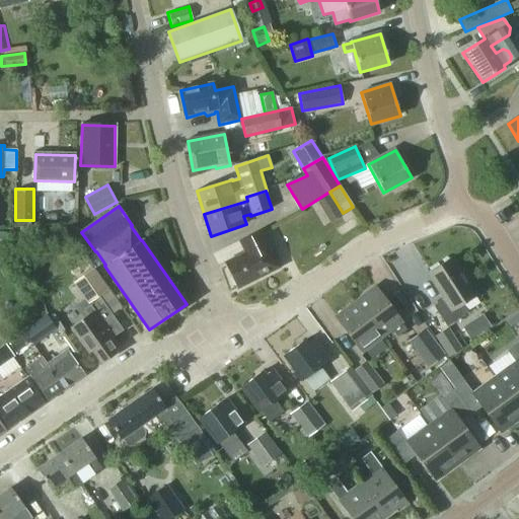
[(244,253),(224,264),(237,290),(280,268),(262,231),(239,242),(244,253)]
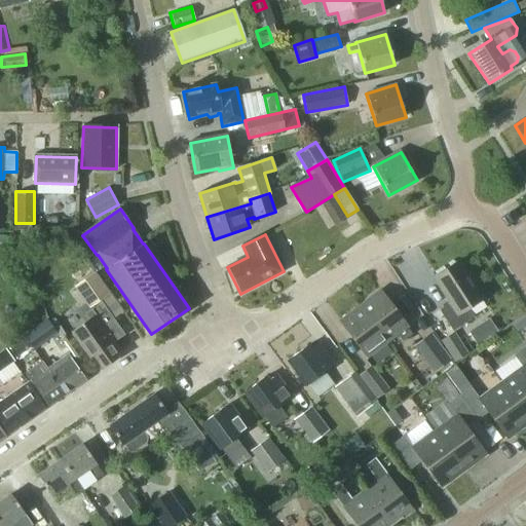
[(453,332),(474,317),(467,309),(482,299),(458,263),(434,278),(450,304),(440,311),(453,332)]
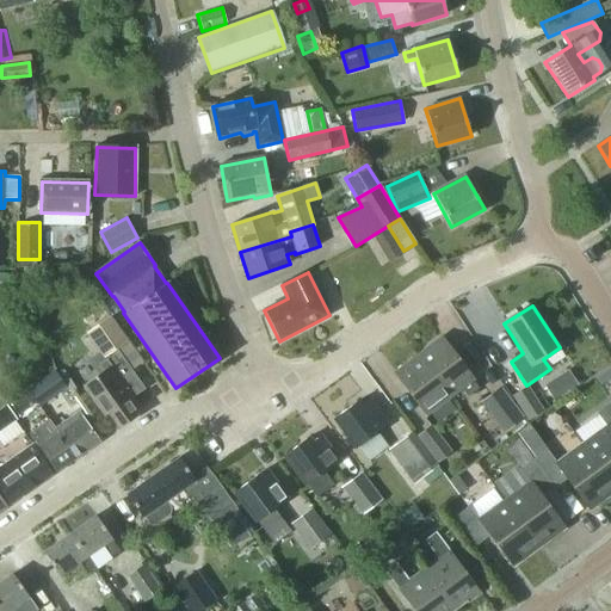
[(144,389),(123,359),(115,349),(127,339),(110,316),(87,333),(100,351),(87,359),(99,376),(84,388),(104,415),(107,413),(118,429),(136,417),(133,412),(140,407),(133,397),(144,389)]
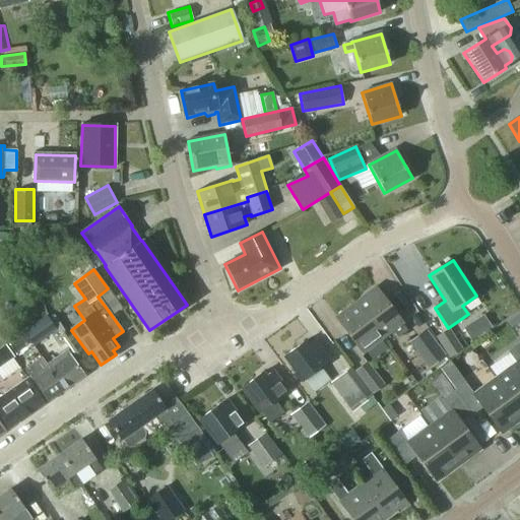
[(356,304),(382,338),(392,331),(398,338),(407,331),(401,324),(402,323),(376,289),(356,304)]
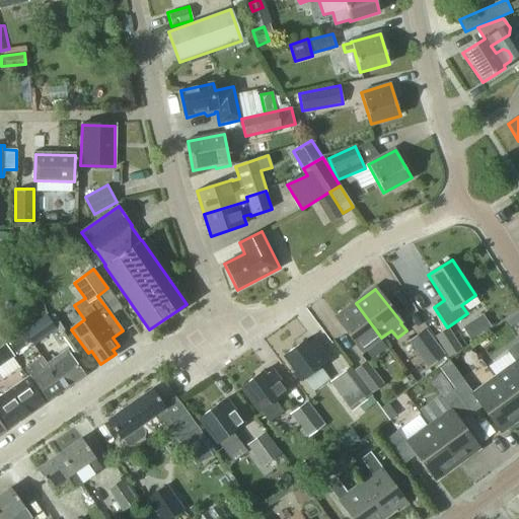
[(362,353),(381,338),(356,303),(337,317),(362,353)]
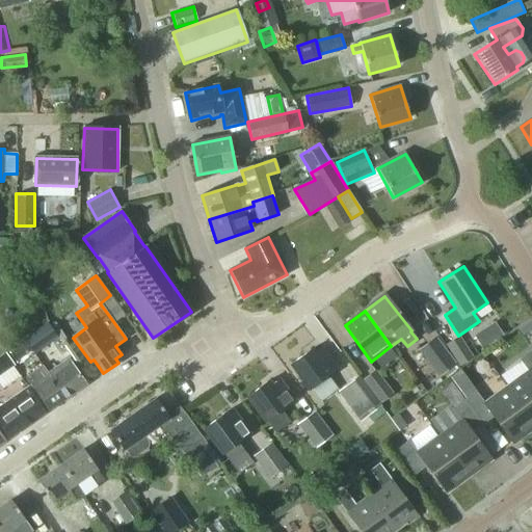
[(35,352),(57,337),(49,325),(27,340),(35,352)]
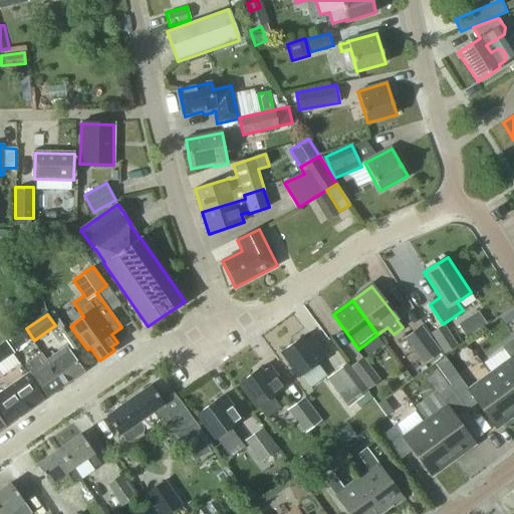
[(441,351),(422,324),(405,337),(424,363),(441,351)]
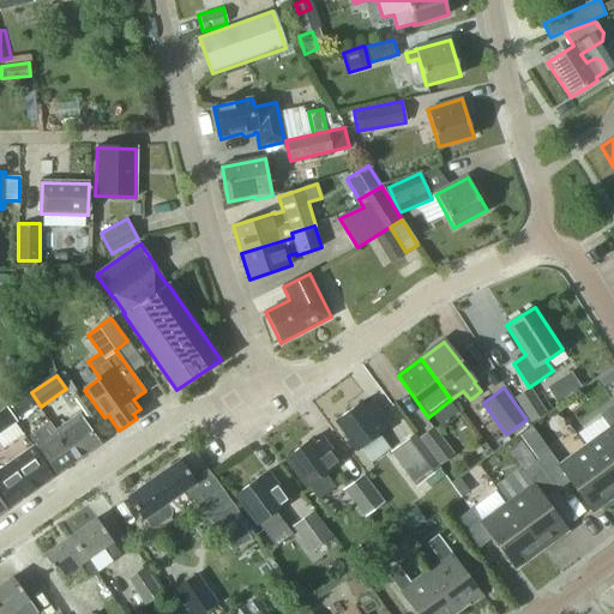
[(530,387),(515,397),(530,423),(547,413),(530,387)]
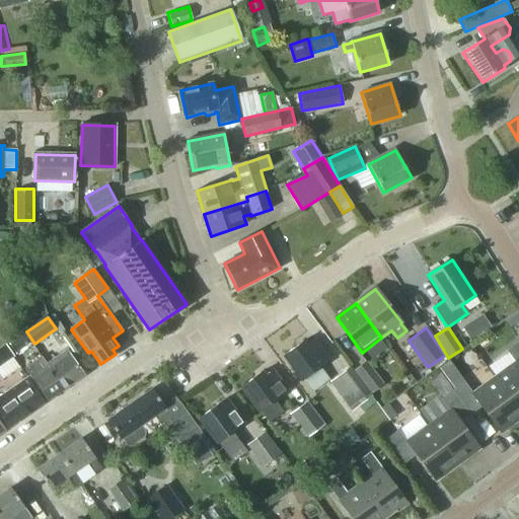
[(24,330),(12,340),(21,352),(33,343),(24,330)]
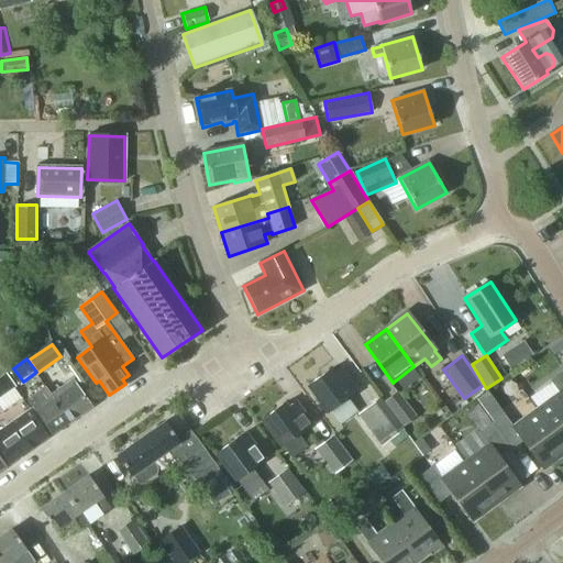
[(328,414),(357,392),(340,368),(333,374),(330,371),(308,387),(328,414)]
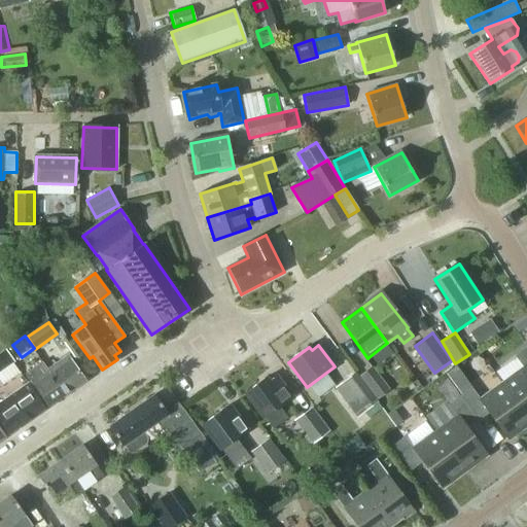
[(502,385),(526,418),(526,347),(515,356),(524,370),(502,385)]
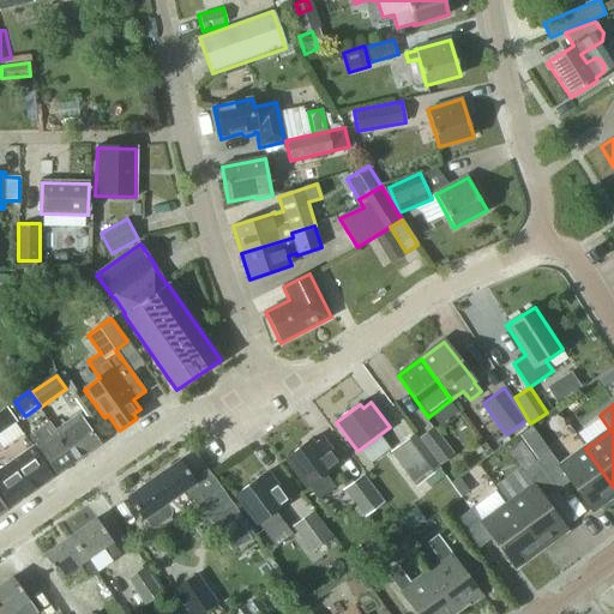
[(6,407),(0,410),(0,434),(18,422),(6,407)]
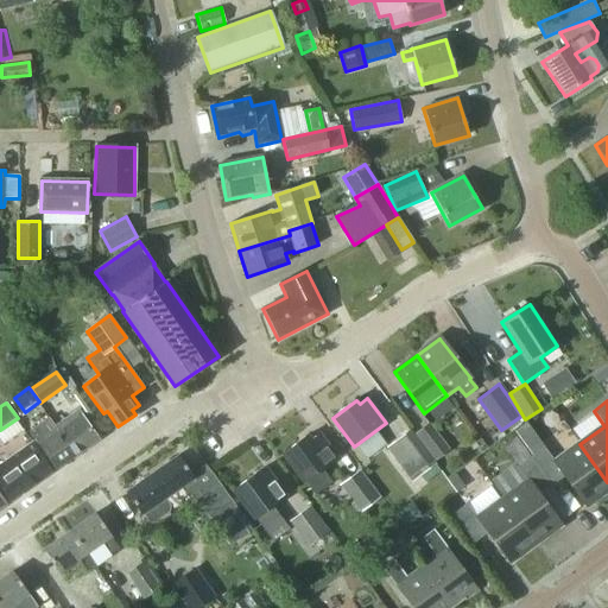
[(56,426),(76,456),(99,439),(78,411),(56,426)]
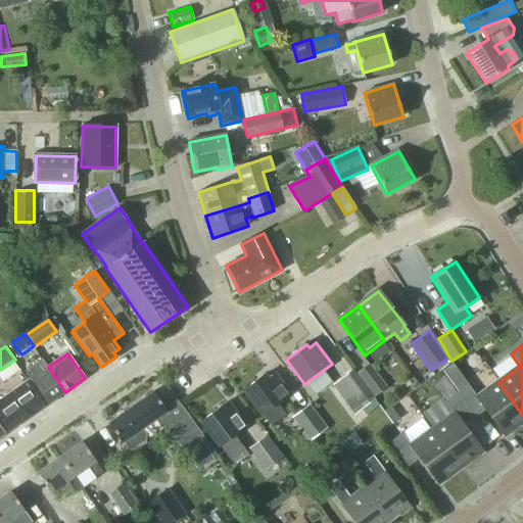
[(46,406),(65,392),(48,367),(47,368),(42,359),(25,371),(31,379),(32,380),(30,381),(46,406)]
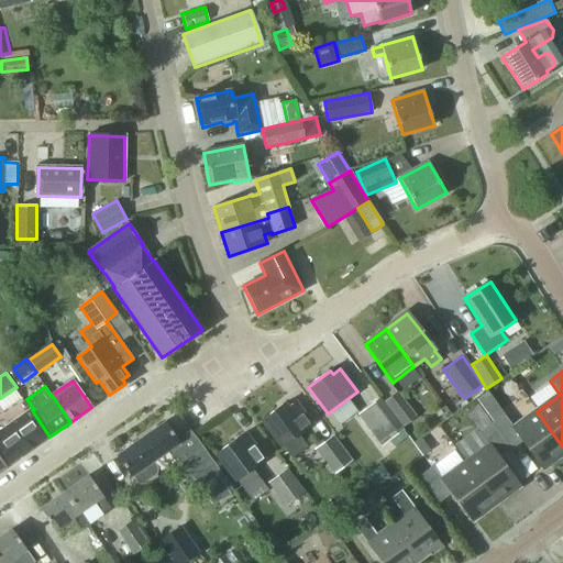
[(416,417),(398,393),(384,403),(403,427),(416,417)]
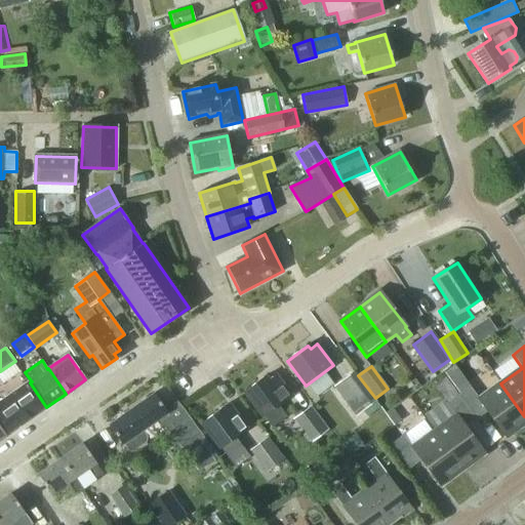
[(334,386),(356,415),(376,400),(375,398),(358,375),(355,370),(334,386)]
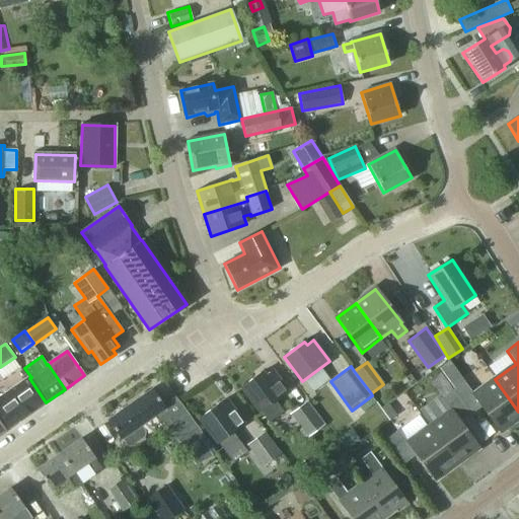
[(283,414),(275,402),(288,392),(272,371),(266,376),(263,373),(241,388),(269,425),(283,414)]
